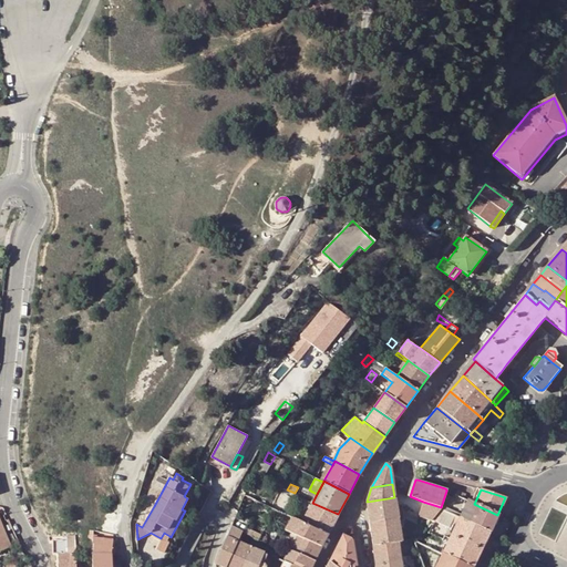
[(395,506),(394,497),(367,502),(370,524),(398,521),(398,518),(402,518),(400,506),(395,506)]
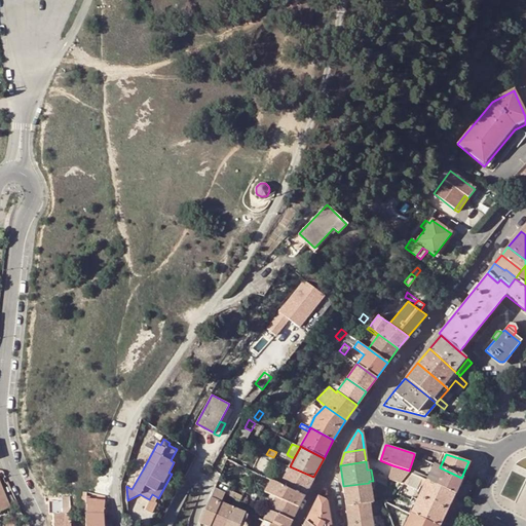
[(427,468),(419,464),(417,471),(424,474),(427,468)]
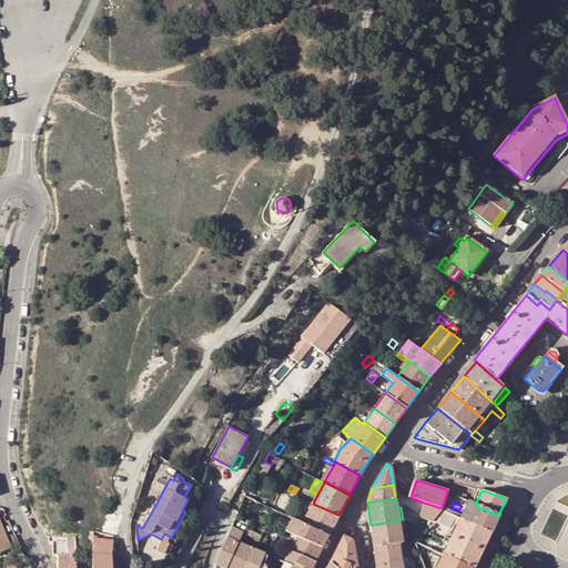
[(468,501),(459,520),(489,534),(498,516),(475,505),(468,501)]
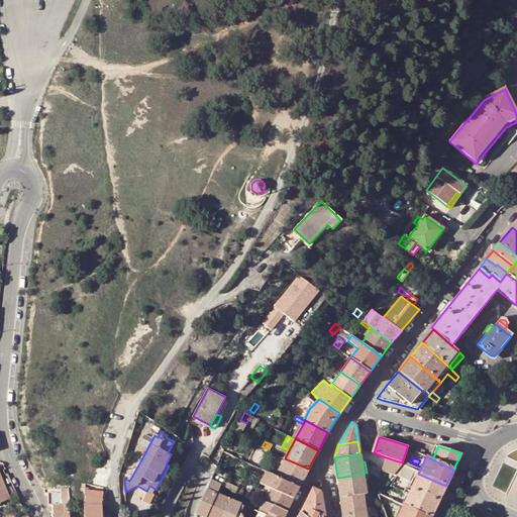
[(381,472),(393,476),(401,466),(404,462),(402,462),(386,457),(381,472)]
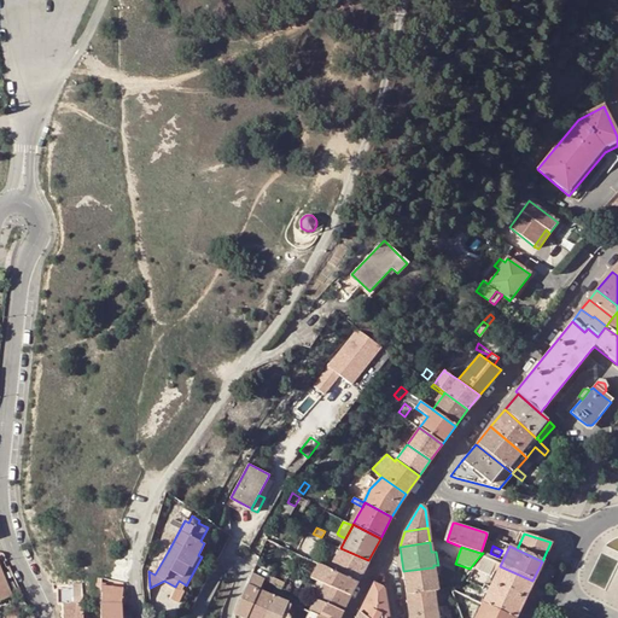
[(340,548),(339,548),(328,569),(357,582),(368,560),(340,548)]
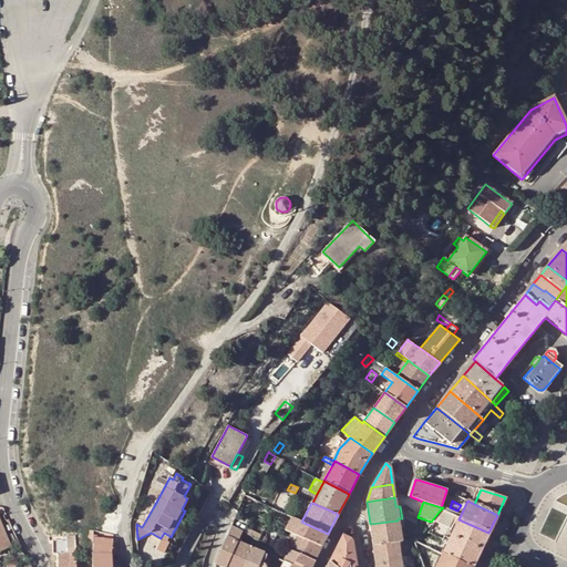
[(442,512),(455,518),(457,515),(443,508),(442,512)]
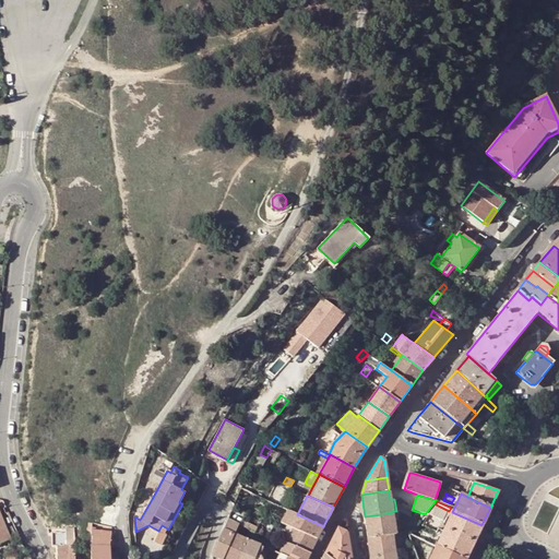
[(447,524),(436,546),(463,558),(466,558),(474,542),(482,525),(452,512),(449,511),(436,504),(435,504),(426,514),(447,524)]
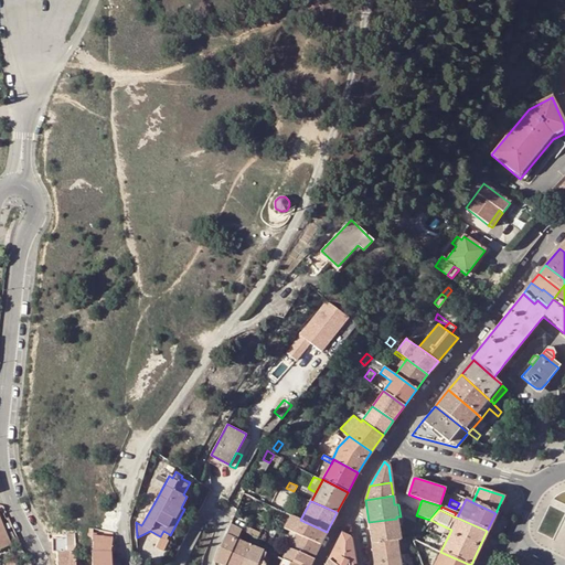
[(296,533),(307,539),(320,544),(327,532),(300,520),(291,515),(284,528),(290,531),(296,533)]
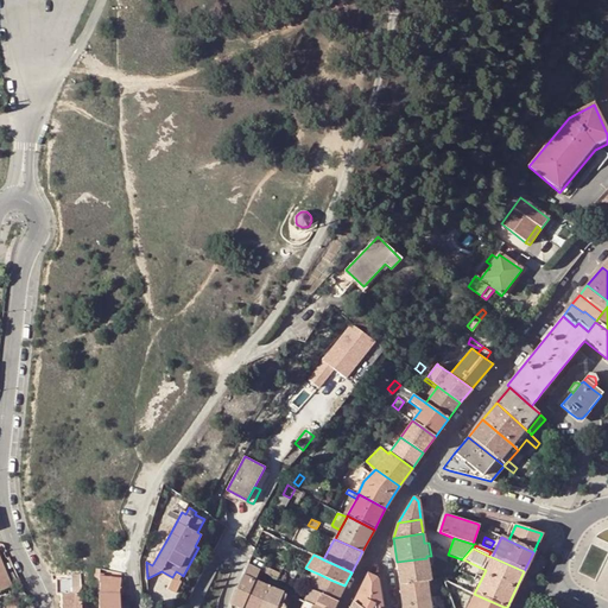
[(430,581),(426,558),(397,562),(400,586),(426,582),(430,581)]
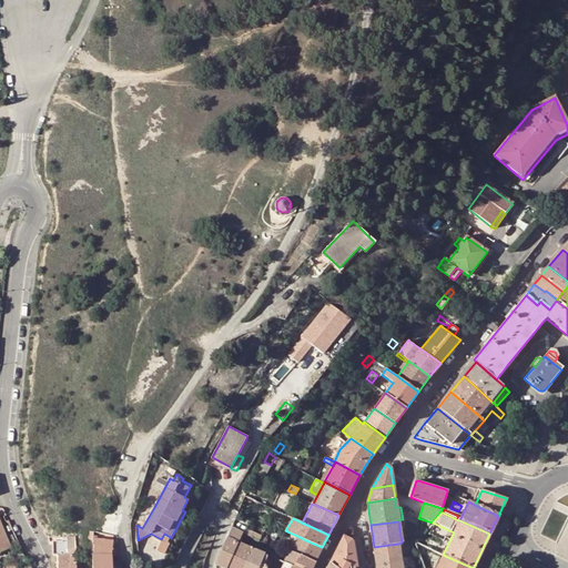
[(226,567),(237,543),(243,533),(231,527),(215,564),(222,567),(226,567)]
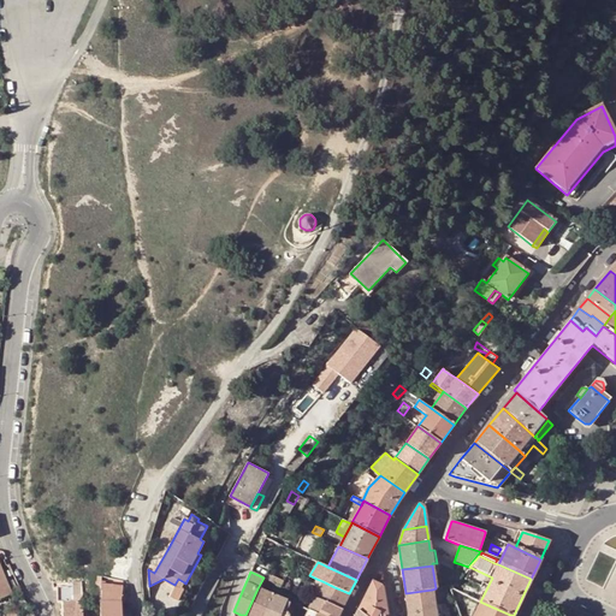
[(267,580),(276,584),(280,585),(284,580),(271,574),(267,580)]
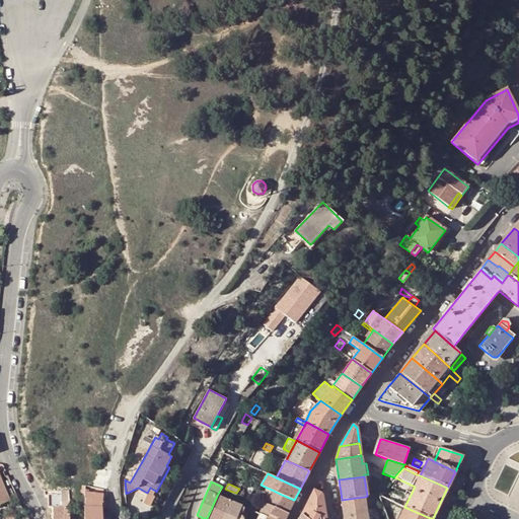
[(262,499),(267,501),(272,490),(267,488),(262,499)]
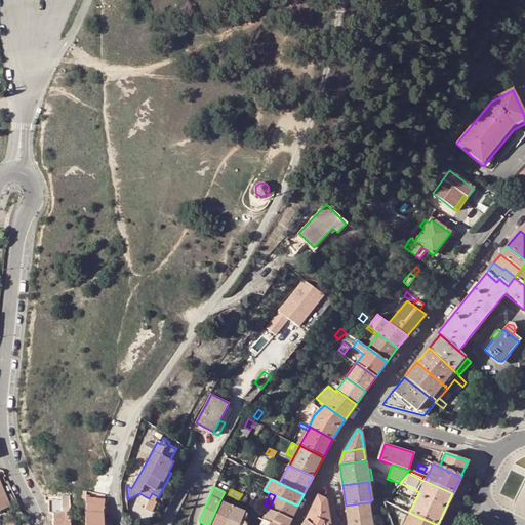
[(297,506),(285,500),(275,495),(270,507),(269,509),(290,519),(297,506)]
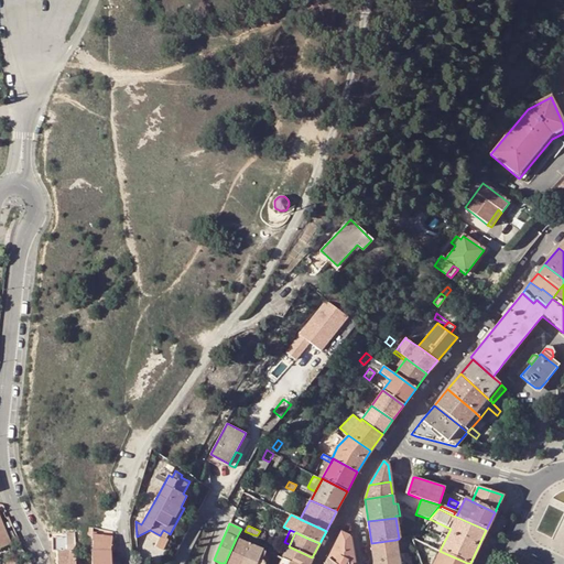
[(340,532),(327,557),(335,563),(354,563),(349,537),(340,532)]
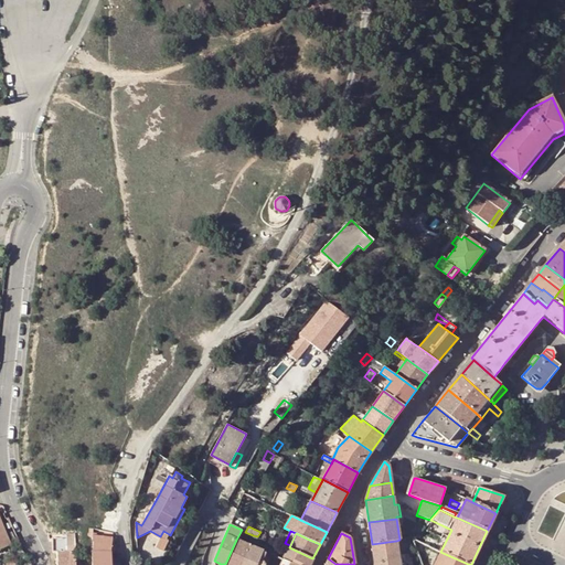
[(280,547),(257,536),(253,535),(251,542),(251,543),(257,546),(258,544),(272,551),(268,557),(274,560),(275,555),(278,548),(279,550),(280,547)]
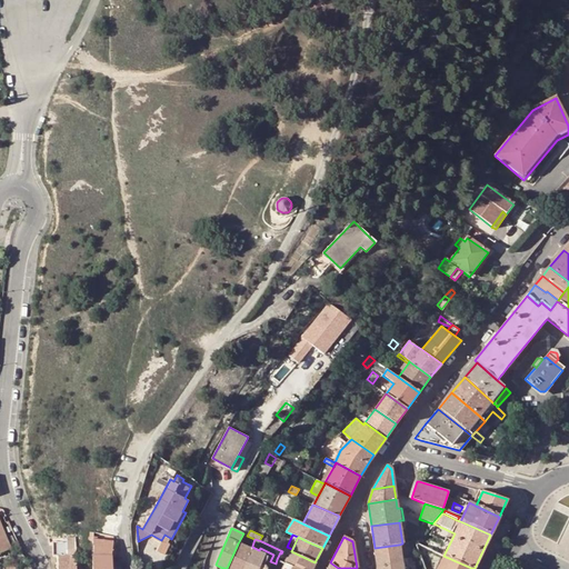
[(111,568),(111,557),(113,542),(93,540),(93,543),(93,556),(93,568),(111,568)]
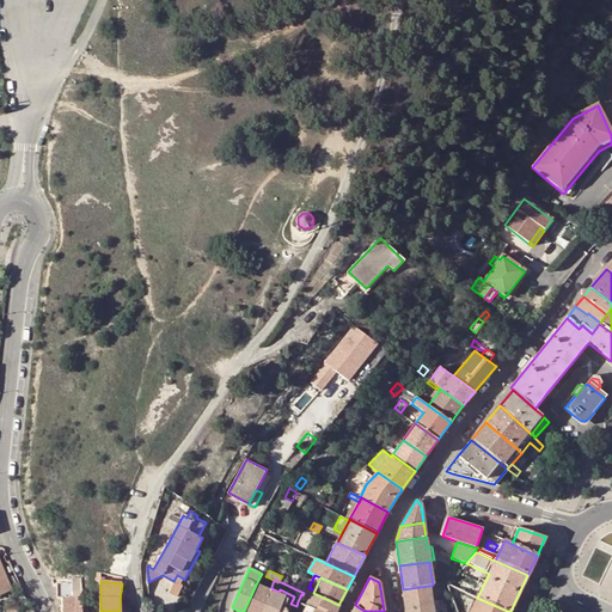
[(62,599),(73,599),(73,583),(56,582),(57,598),(62,599)]
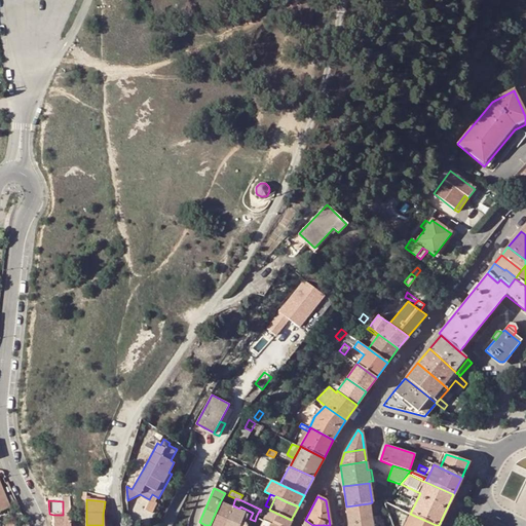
[(224,525),(232,508),(224,503),(220,502),(210,525),(224,525)]
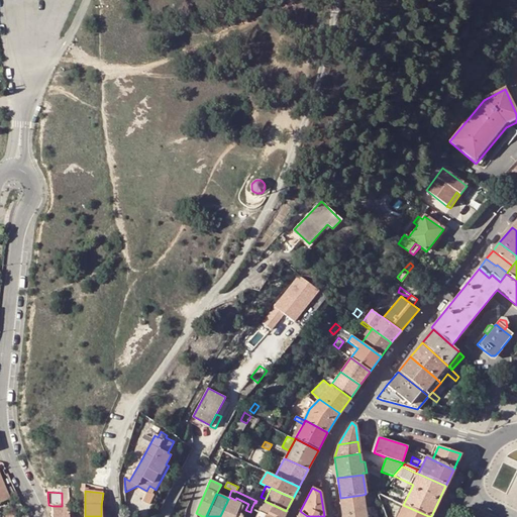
[(365,508),(363,495),(340,498),(342,516),(366,512),(365,508)]
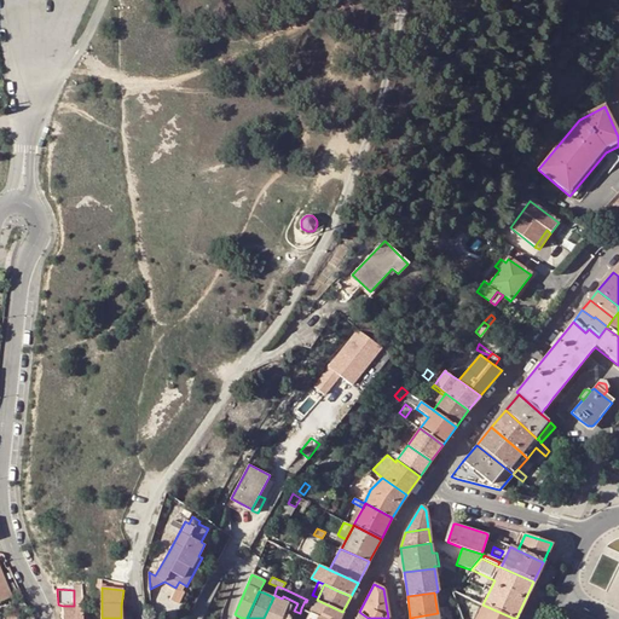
[(316,600),(317,600),(318,597),(312,595),(310,594),(307,600),(306,602),(313,605),(316,600)]
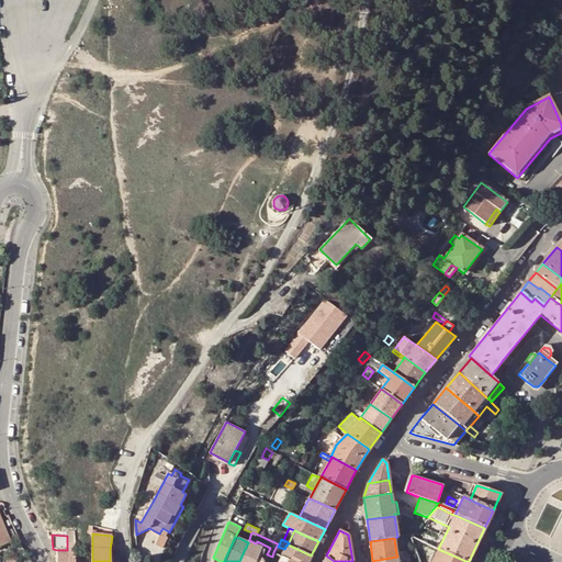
[(248,542),(239,561),(261,561),(262,561),(262,560),(261,559),(258,557),(261,548),(248,542)]
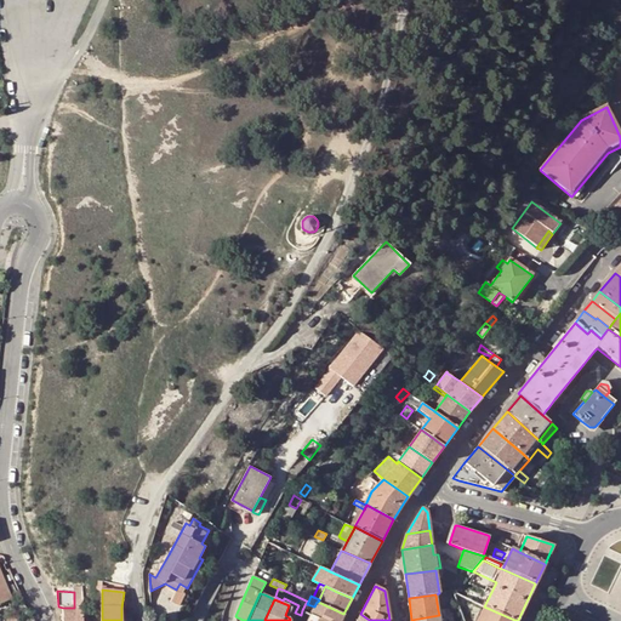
[(317,602),(314,607),(311,614),(311,615),(325,620),(340,620),(343,614),(318,602),(317,602)]
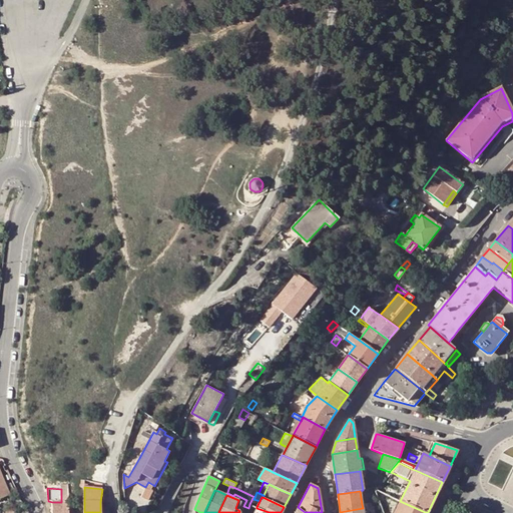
[(260,501),(253,499),(252,498),(249,504),(257,507),(260,501)]
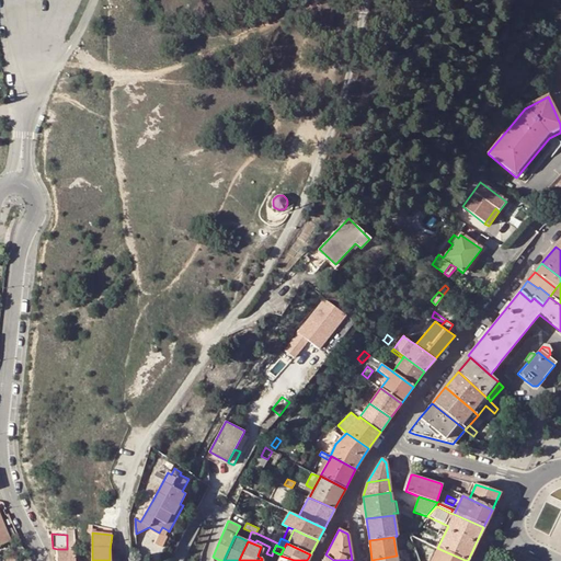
[(21,550),(22,560),(31,560),(25,548),(21,550)]
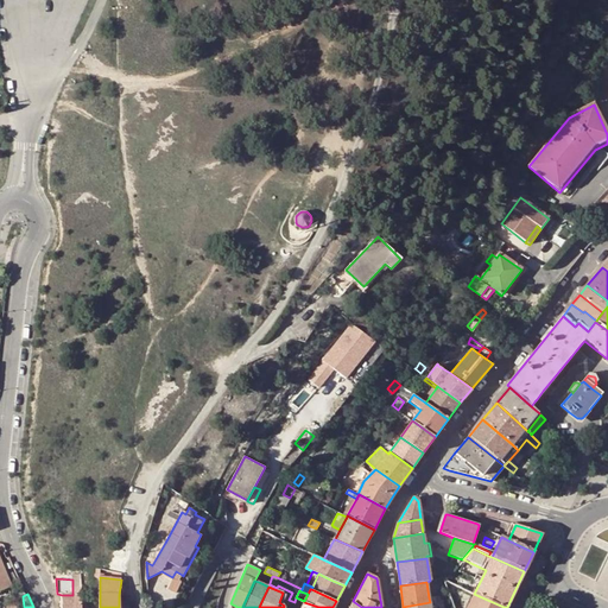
[(504,607),(474,594),(467,607),(504,607)]
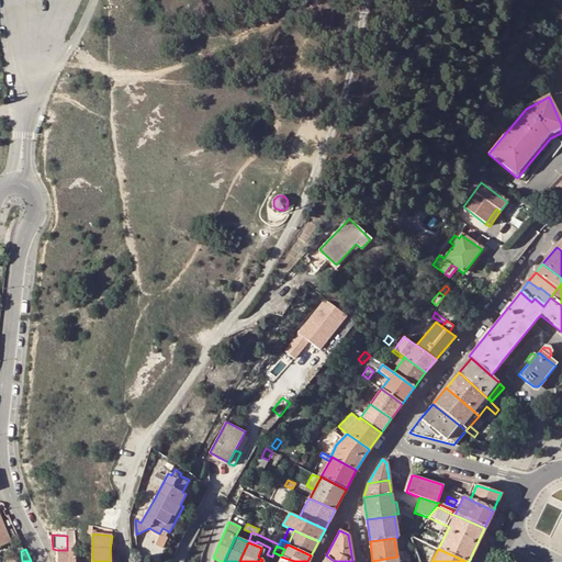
[(69,550),(67,550),(57,550),(57,561),(75,561),(75,550),(69,550)]
